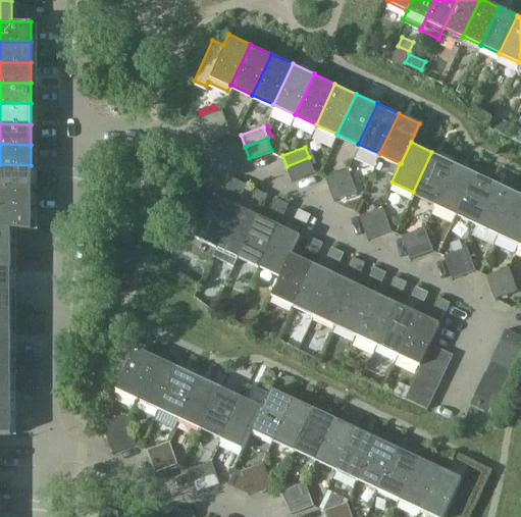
[(453,161),(431,152),(413,192),(434,202),(453,161)]
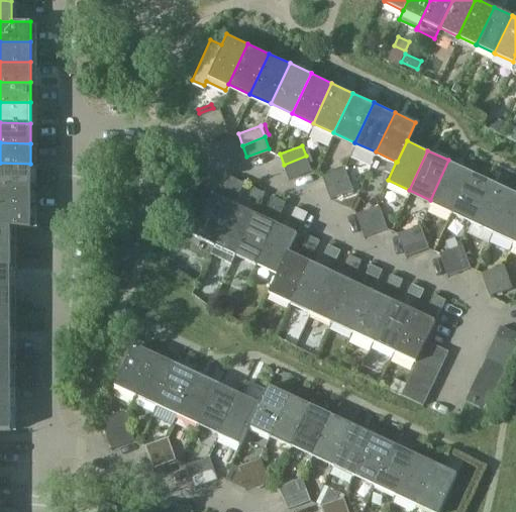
[(310,167),(306,156),(284,165),(288,176),(310,167)]
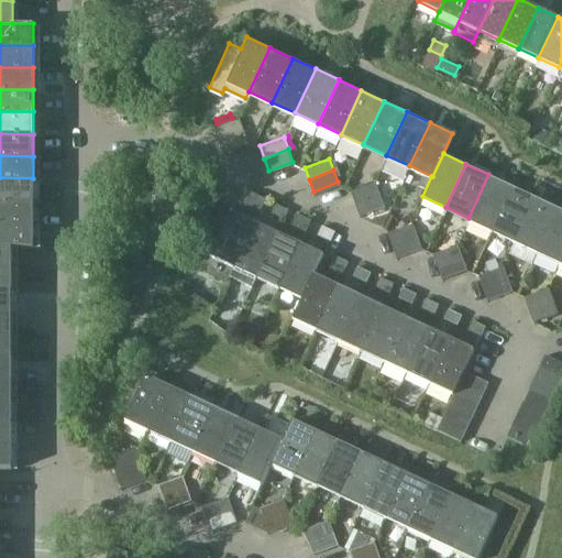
[(511,185),(488,174),(469,218),(492,228),(511,185)]
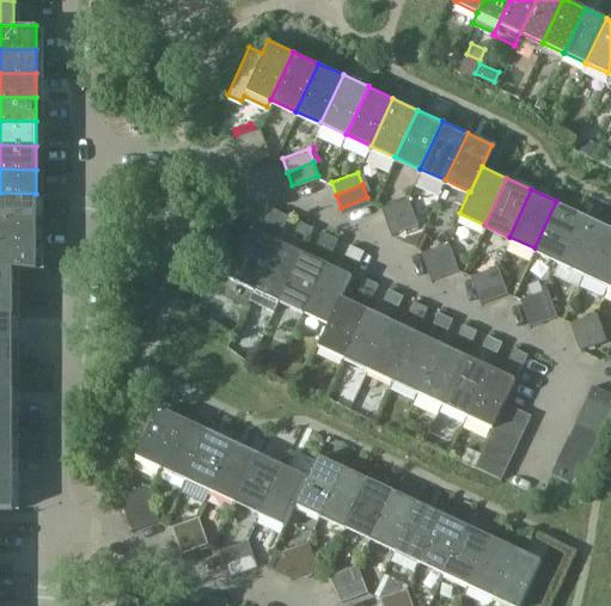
[(0,216),(36,218),(36,194),(0,193),(0,216)]
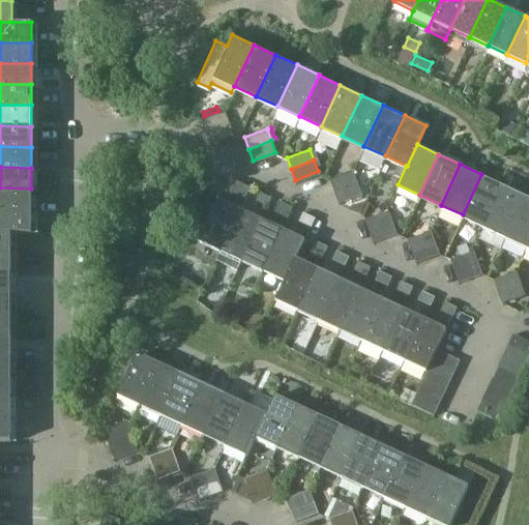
[(334,188),(356,180),(352,169),(330,177),(334,188)]
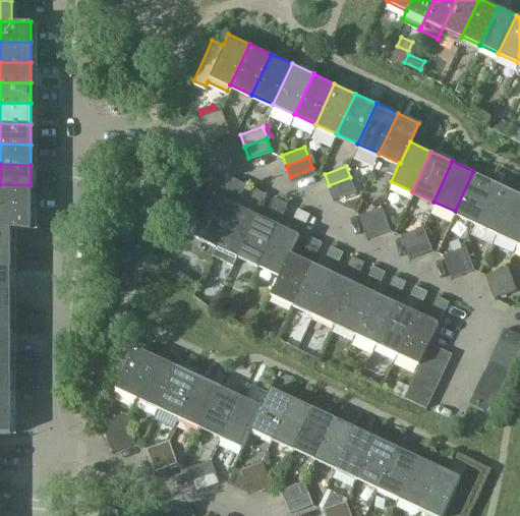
[(495,181),(473,171),(455,211),(475,221),(495,181)]
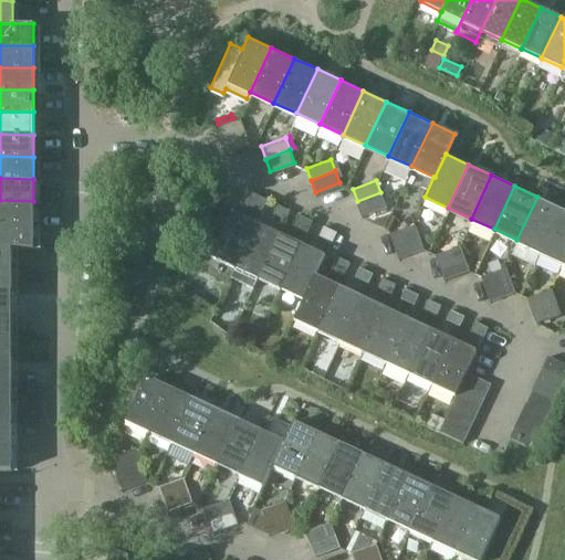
[(206,233),(205,238),(206,243),(208,247),(212,251),(210,253),(233,264),(254,220),(255,220),(267,197),(253,190),(252,190),(241,213),(231,209),(225,223),(220,222),(216,223),(211,225),(208,229),(206,233)]
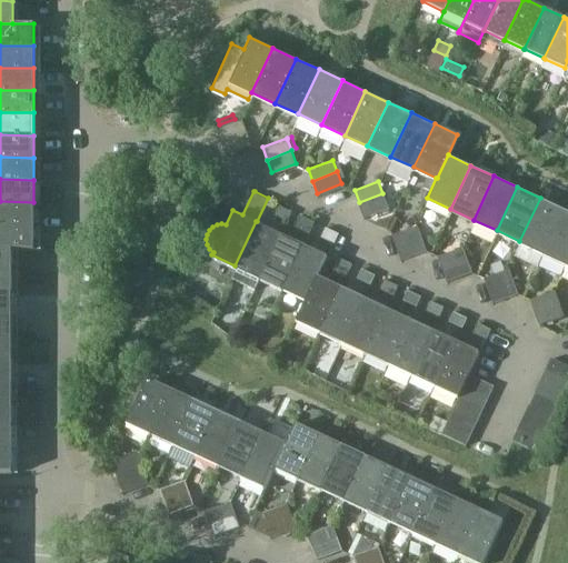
[(387,205),(382,193),(359,202),(364,214),(387,205)]
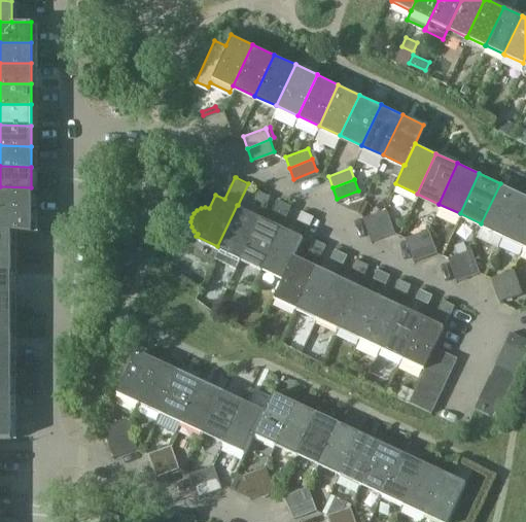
[(522,193),(500,183),(481,223),(502,234),(522,193)]
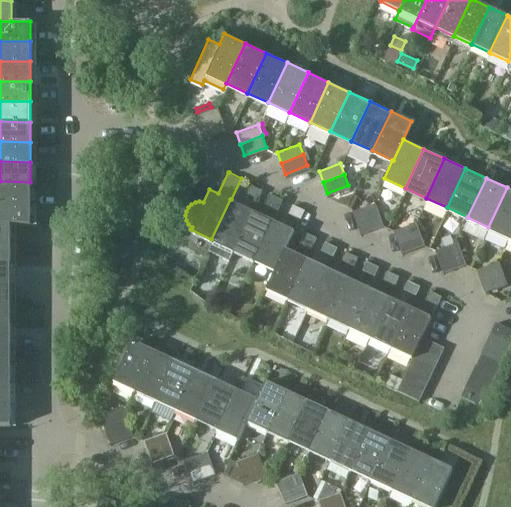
[(0,201),(30,202),(30,182),(0,181),(0,201)]
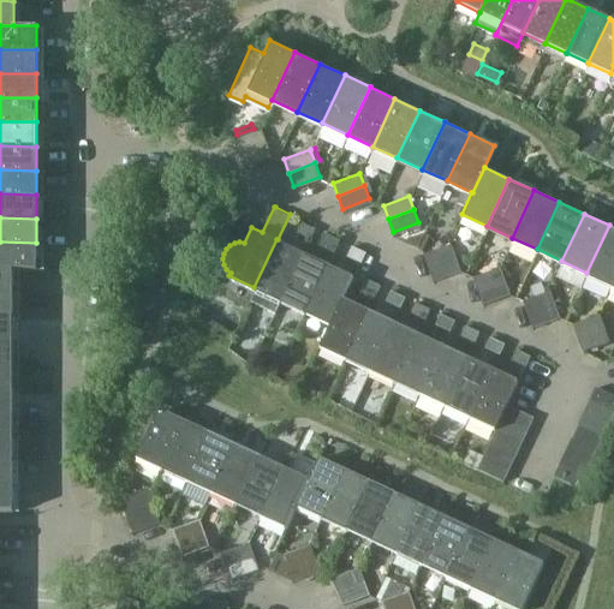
[(310,234),(314,225),(300,219),(296,228),(310,234)]
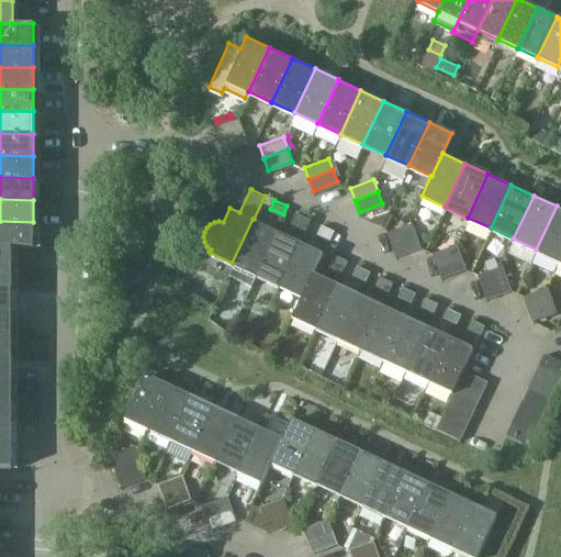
[(559,259),(560,255),(560,208),(557,205),(536,249),(559,259)]
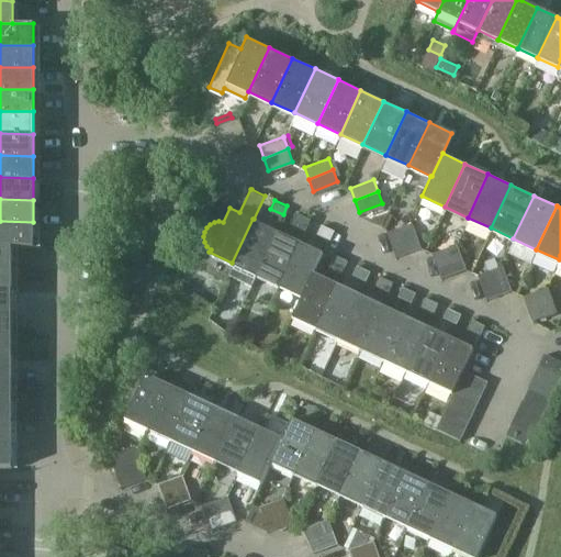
[(276,230),(255,274),(278,285),(299,240),(305,225),(310,216),(295,210),(284,233),(276,230)]
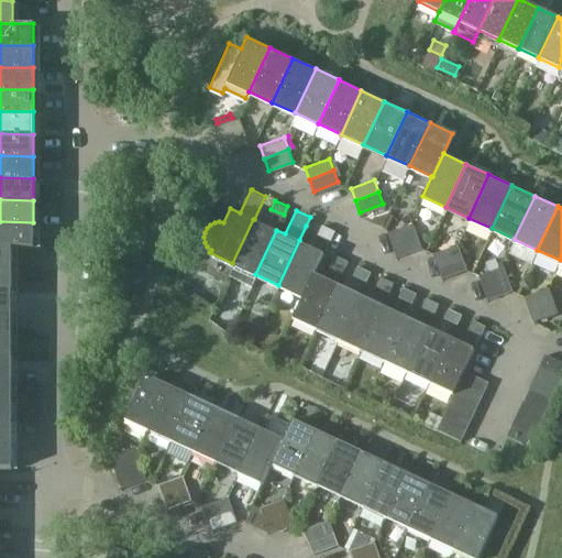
[(233,263),(229,273),(251,283),(255,274),(276,230),(254,219),(253,219),(232,263),(233,263)]
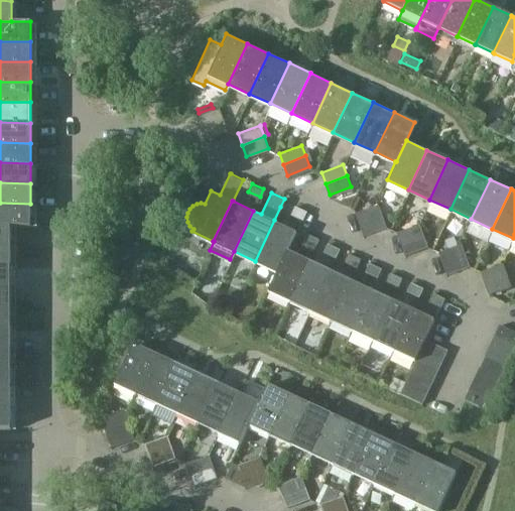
[(377,202),(366,207),(374,229),(385,225),(377,202)]
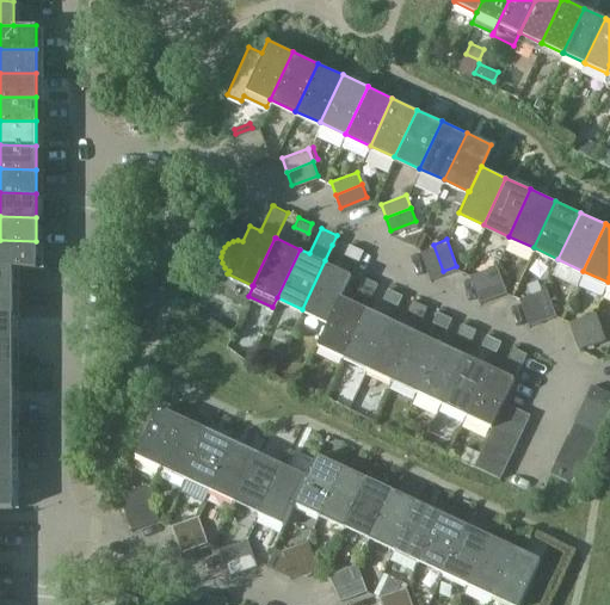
[(36,265),(36,241),(0,240),(0,264),(13,265),(36,265)]
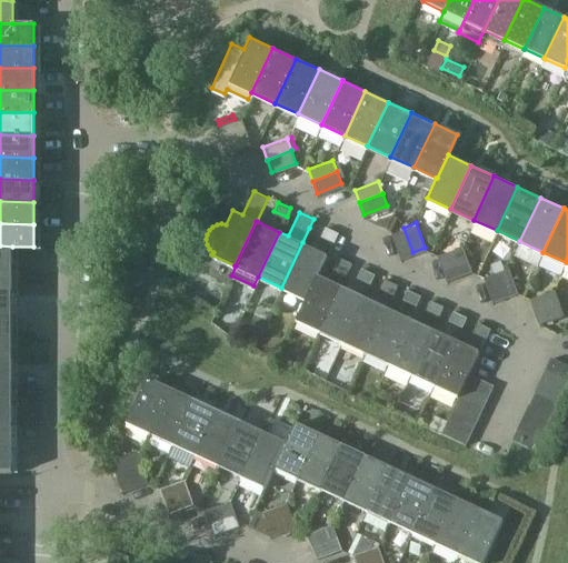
[(334,239),(338,230),(325,224),(321,233),(334,239)]
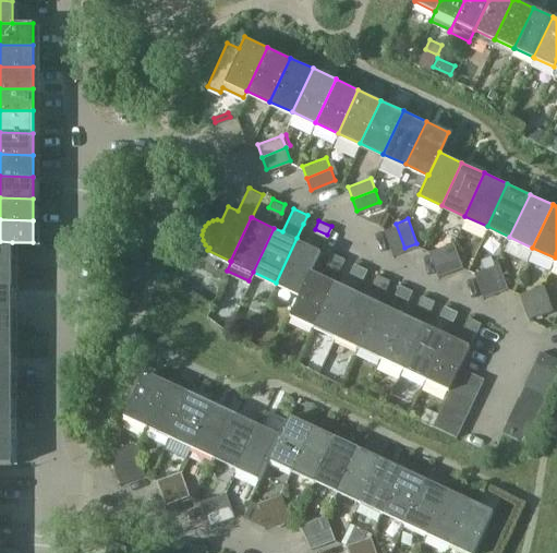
[(404,248),(396,224),(384,228),(392,252),(404,248)]
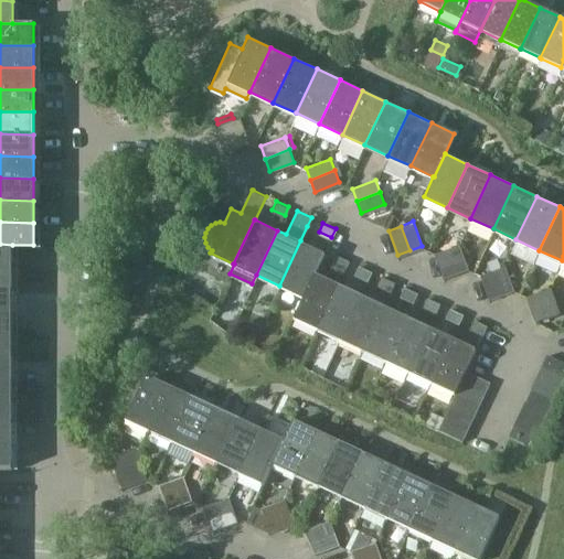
[(300,240),(279,286),(302,297),(315,272),(325,253),(300,240)]
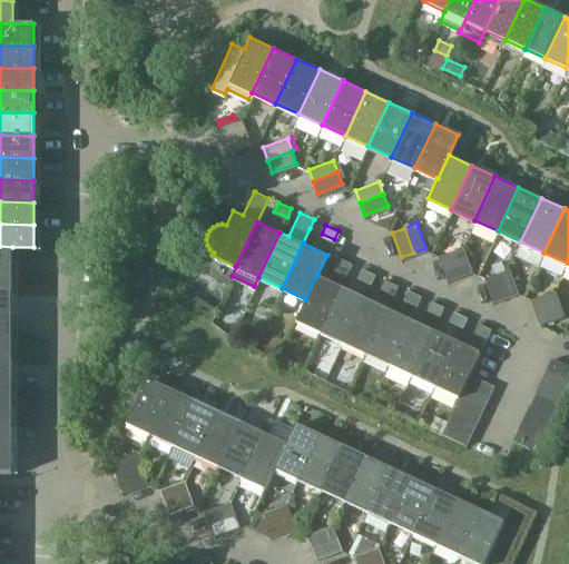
[(462,245),(438,254),(442,266),(467,257),(462,245)]
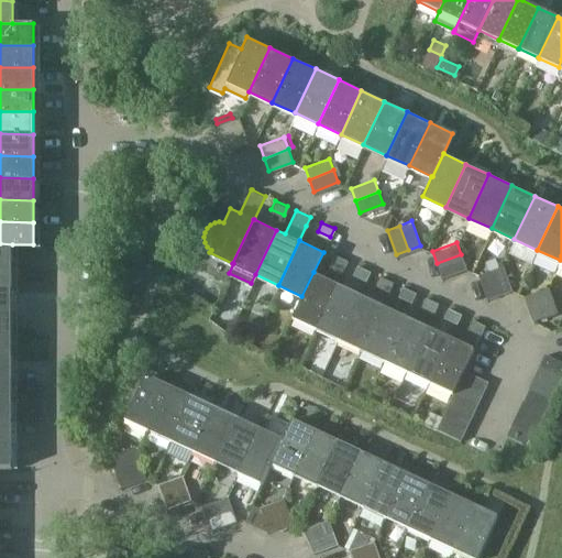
[(0,264),(12,265),(12,244),(0,243),(0,264)]
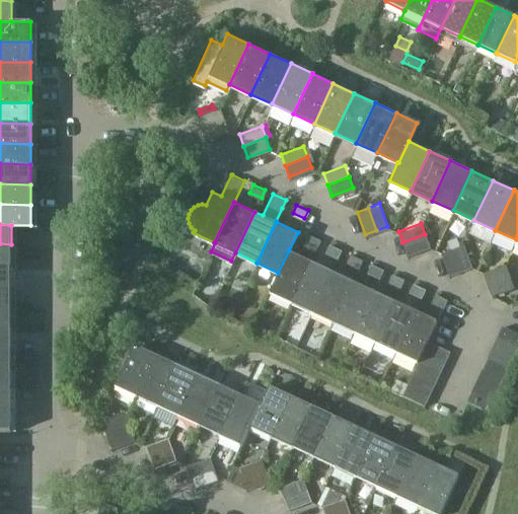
[(316,246),(320,238),(308,233),(304,240),(316,246)]
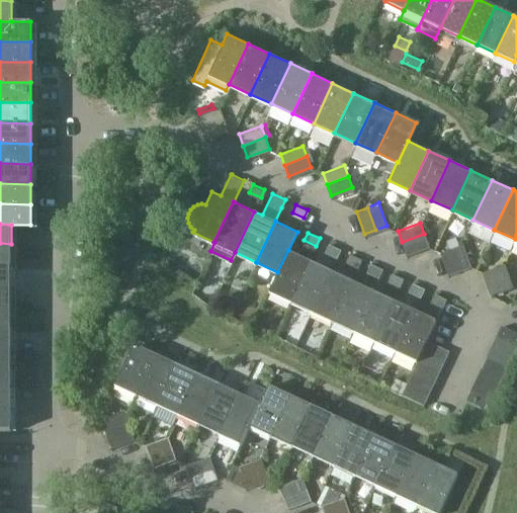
[(428,245),(424,234),(402,242),(406,253),(428,245)]
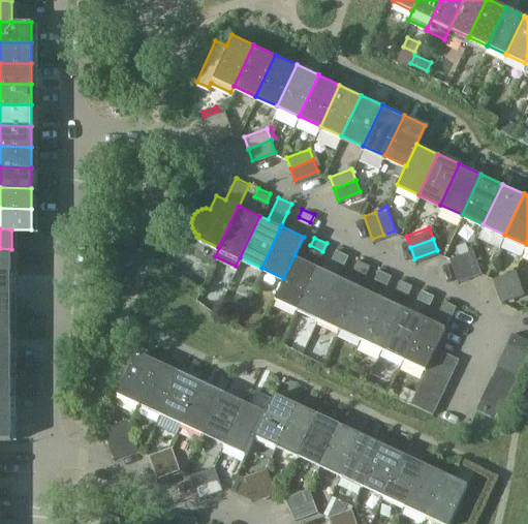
[(347,252),(336,247),(332,255),(344,260),(347,252)]
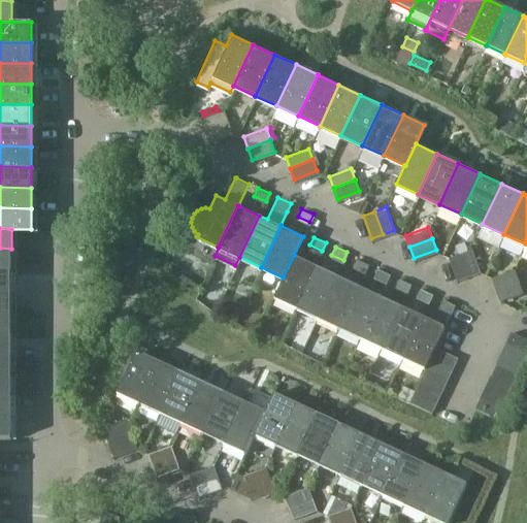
[(470,247),(459,251),(467,273),(479,269),(470,247)]
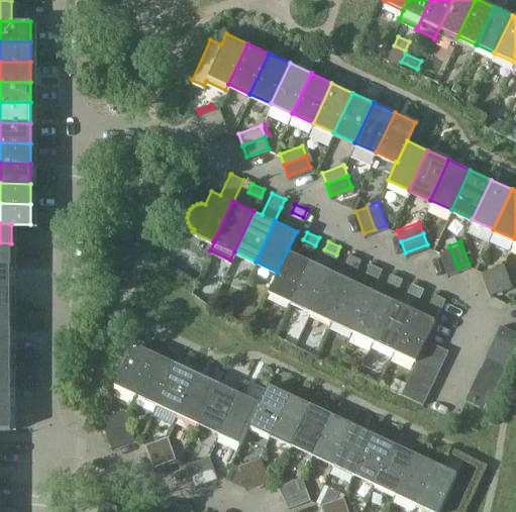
[(0,263),(11,264),(11,243),(0,242),(0,263)]
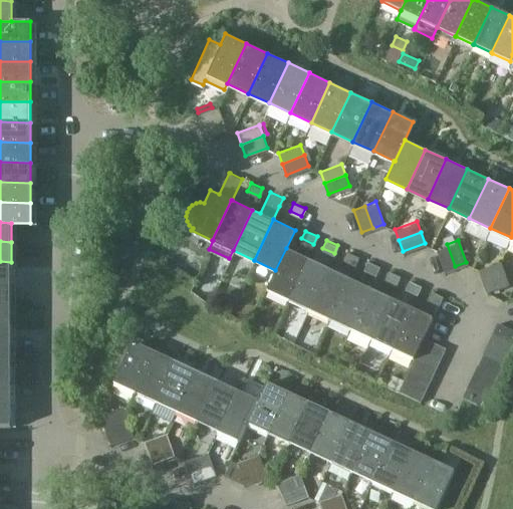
[(455,266),(447,244),(437,248),(445,270),(455,266)]
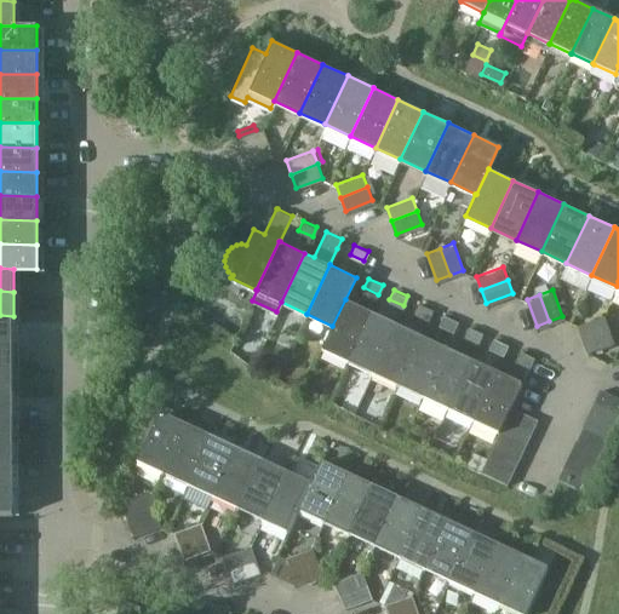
[(332,326),(321,348),(348,360),(371,310),(345,299),(332,326)]
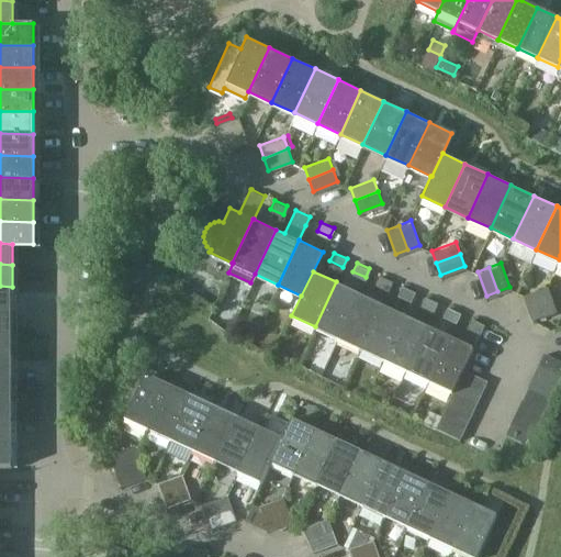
[(389,288),(392,279),(379,274),(374,282),(389,288)]
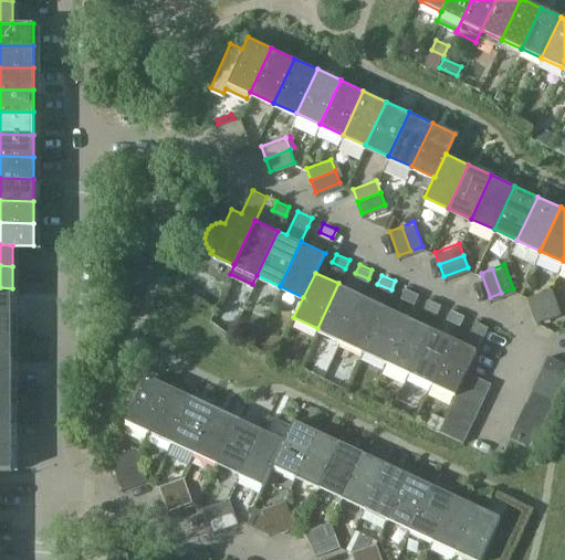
[(338,283),(317,328),(341,339),(362,294),(338,283)]
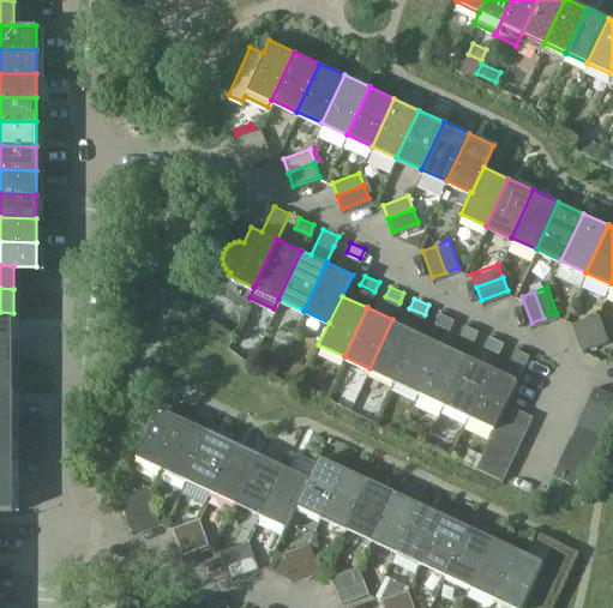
[(449,326),(454,317),(439,311),(436,319),(449,326)]
